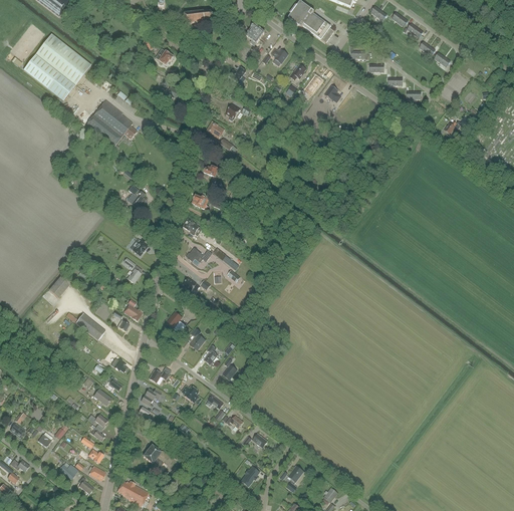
[(39,0),(59,16),(70,0),(39,0)]
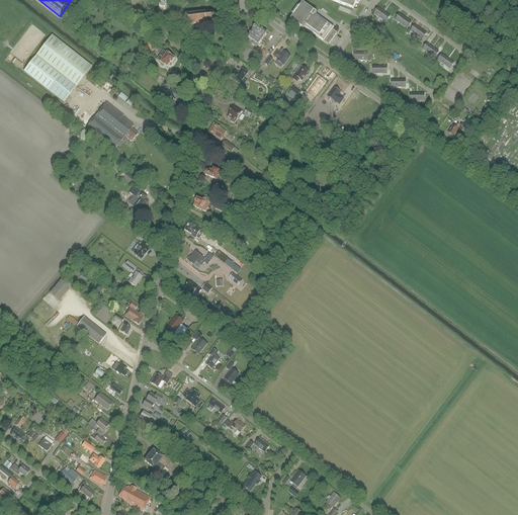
[(318,10),(304,0),(301,4),(300,4),(299,3),(293,11),(294,12),(291,16),(306,26),(307,24),(330,41),(338,30),(316,13),(318,10)]
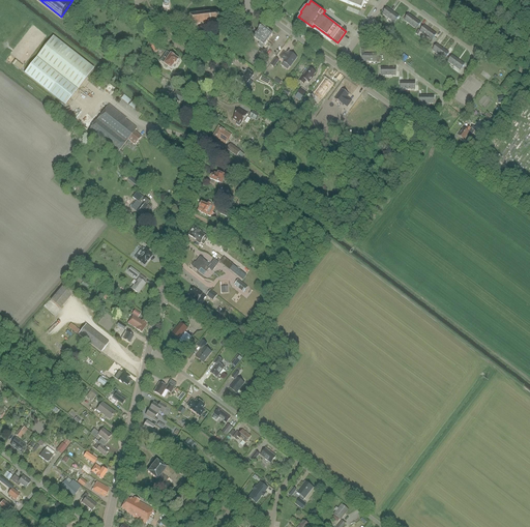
[(387,5),(382,11),(388,16),(392,9),(390,8),(391,8),(387,5)]
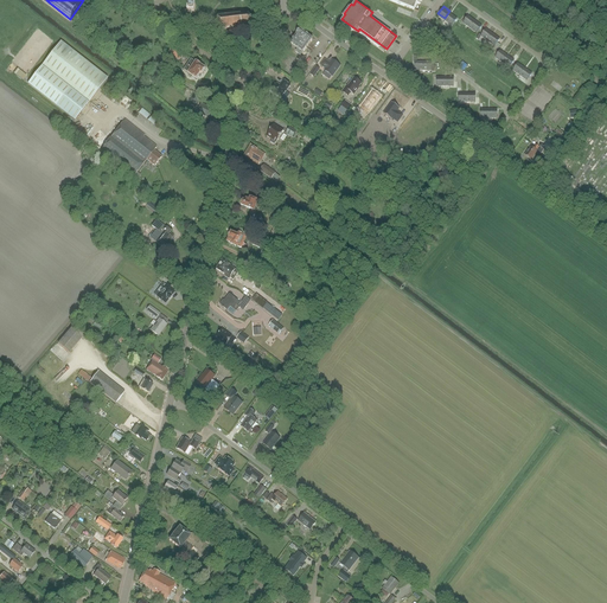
[(254,21),(255,20),(253,18),(253,15),(254,14),(253,14),(251,14),(249,13),(249,12),(248,11),(247,12),(242,13),(242,10),(241,11),(241,12),(235,13),(235,11),(232,11),(232,13),(225,13),(225,12),(224,12),(224,14),(219,14),(217,12),(216,13),(218,15),(218,17),(210,17),(211,25),(218,24),(219,26),(217,29),(218,30),(221,26),(241,25),(241,26),(243,26),(242,23),(246,23),(246,24),(248,24),(248,23),(249,23),(251,24),(251,23),(253,20),(254,21)]
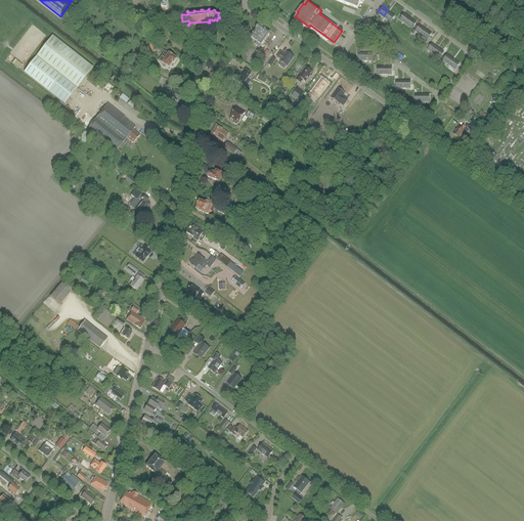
[(388,9),(384,15),(390,19),(394,13),(390,10),(390,11),(388,9)]
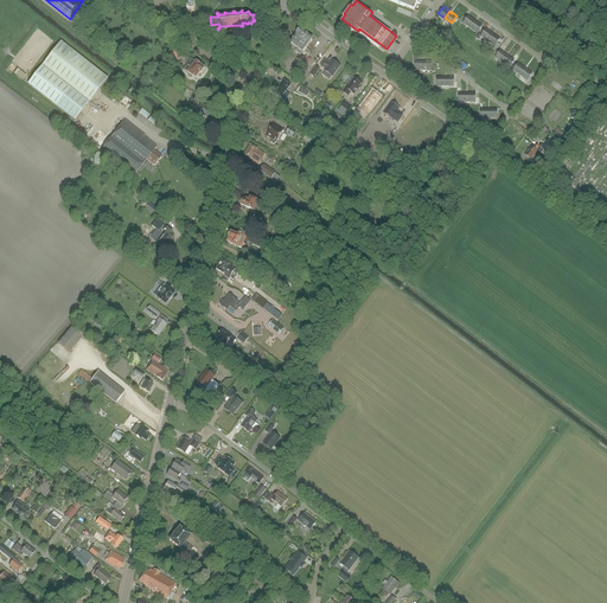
[(468,13),(462,20),(470,25),(474,18),(473,17),(468,13)]
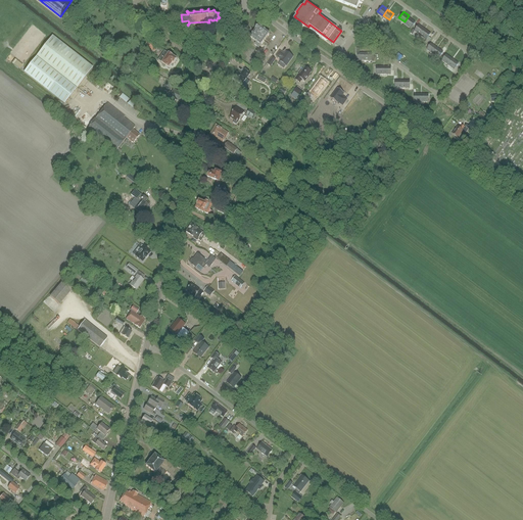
[(409,15),(405,21),(411,26),(415,19),(411,16),(411,17),(409,15)]
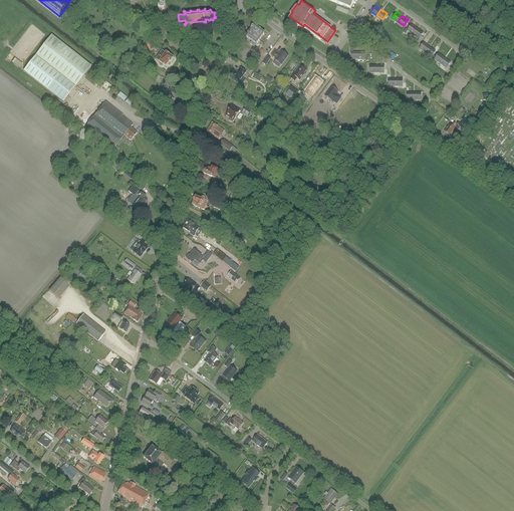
[(251,26),(246,33),(252,38),(250,41),(254,44),(264,30),(261,28),(261,27),(258,26),(254,22),(253,24),(252,23),(250,25),(251,26)]
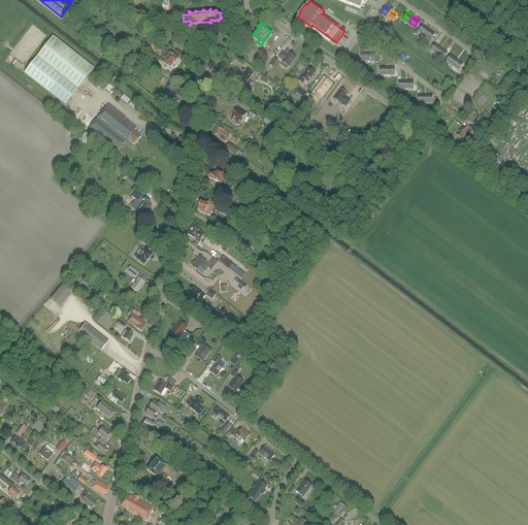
[(419,28),(418,29),(424,33),(428,27),(427,26),(423,23),(419,28)]
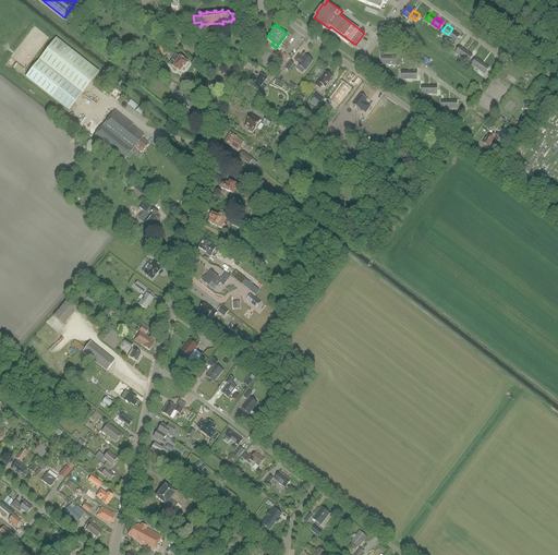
[(452,28),(448,35),(455,39),(457,36),(459,33),(455,29),(455,31),(452,28)]
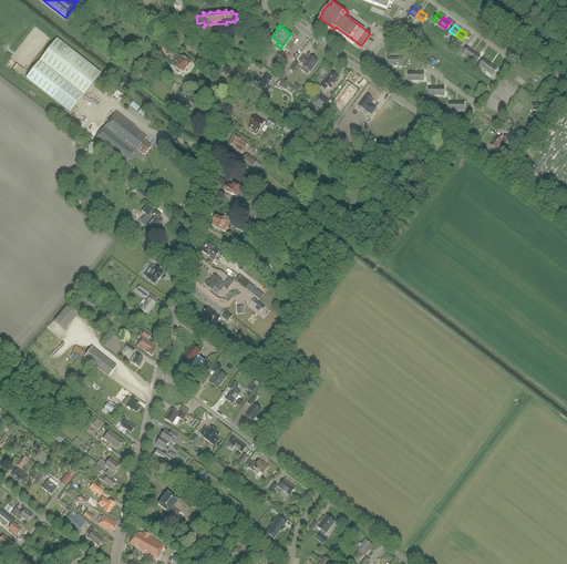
[(39,59),(83,92),(100,71),(57,37),(39,59)]
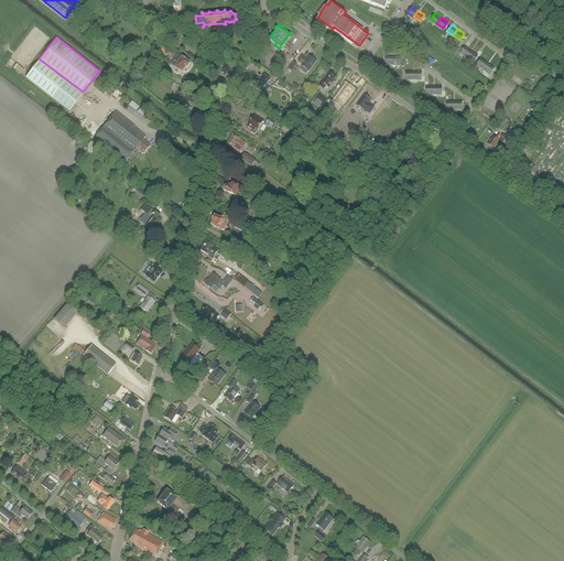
[(161,40),(156,45),(167,53),(171,47),(161,40)]
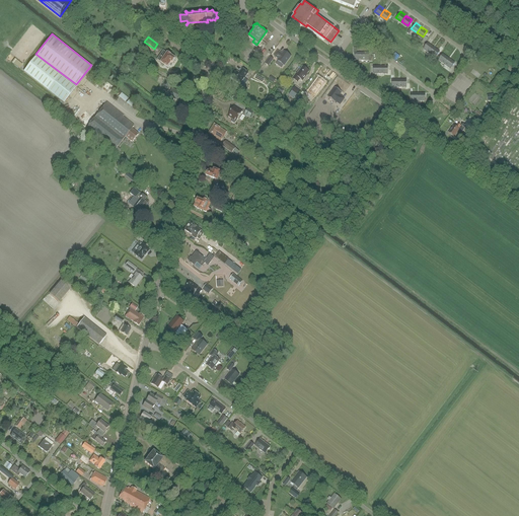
[(425,45),(424,47),(429,51),(434,45),(432,44),(428,41),(426,43),(425,45)]
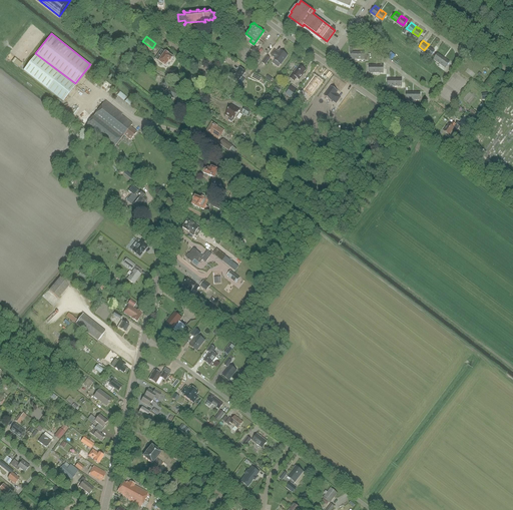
[(350,44),(350,49),(352,49),(352,57),(359,57),(359,49),(354,49),(354,44),(350,44)]
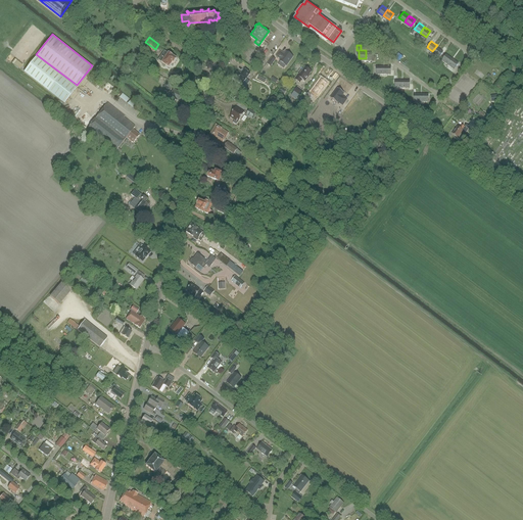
[(437,45),(432,51),(438,55),(443,49),(441,48),(439,46),(438,47),(437,45)]
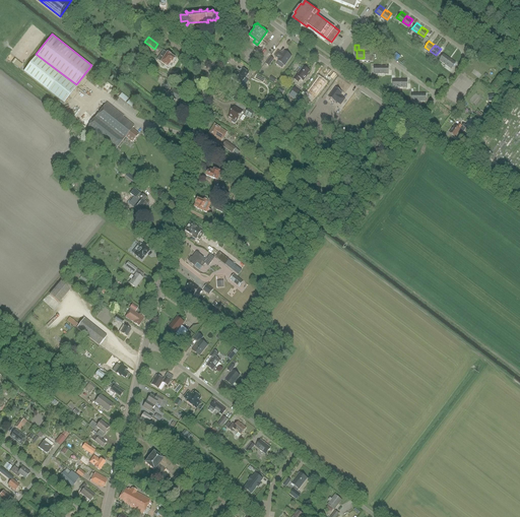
[(173,60),(176,56),(165,48),(157,57),(168,65),(169,64),(170,64),(171,63),(171,62),(172,59),(173,60)]
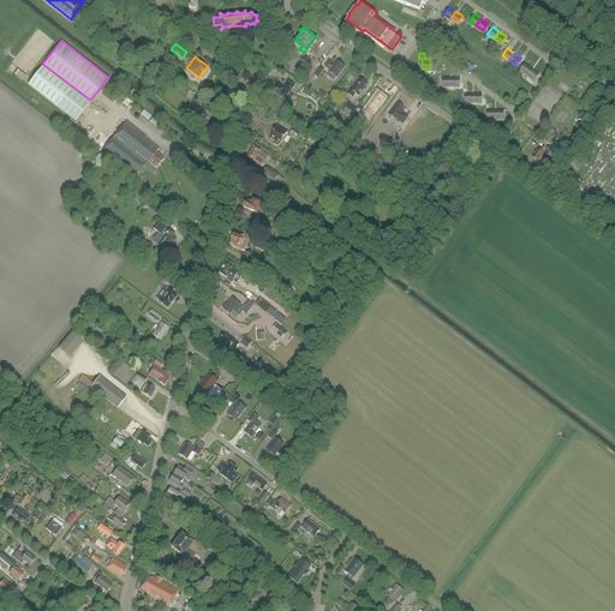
[(329,57),(324,63),(330,66),(329,69),(336,73),(345,63),(336,58),(334,60),(329,57)]
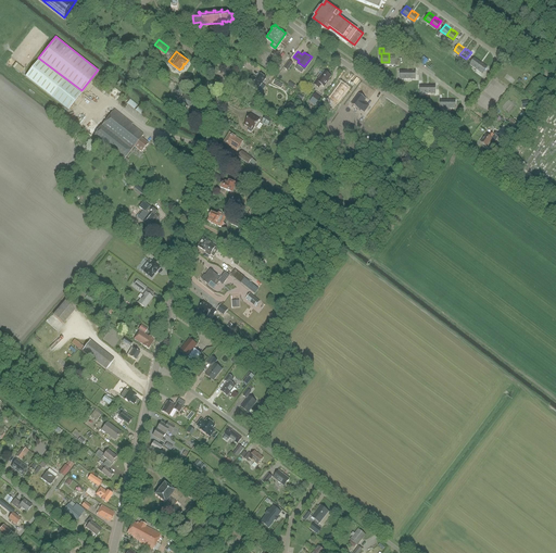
[(150,57),(144,52),(137,63),(142,67),(150,57)]
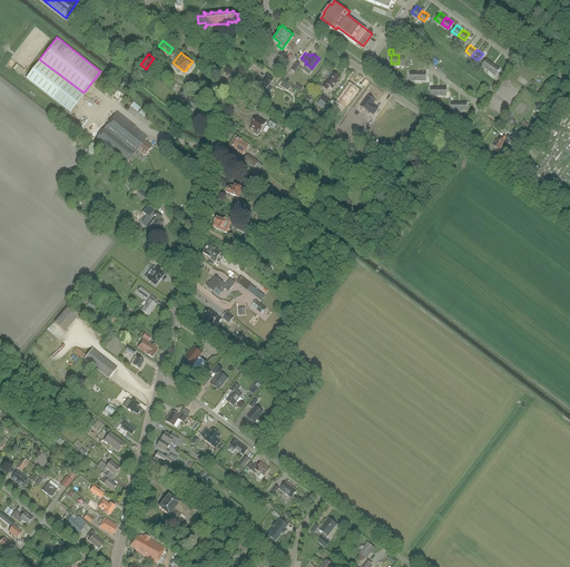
[(399,55),(399,64),(406,64),(406,65),(410,65),(410,58),(406,58),(406,55),(399,55)]
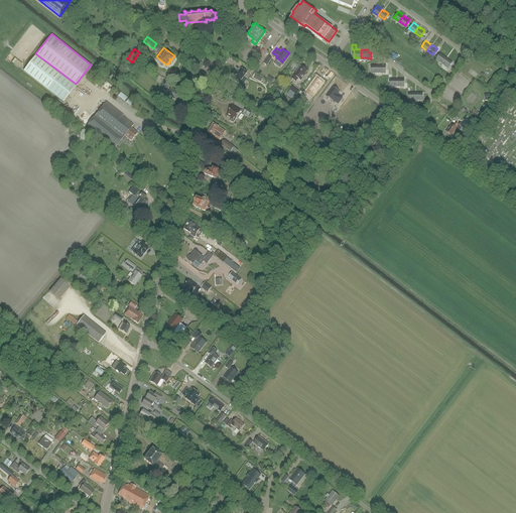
[(440,51),(436,57),(441,61),(445,55),(444,54),(440,51)]
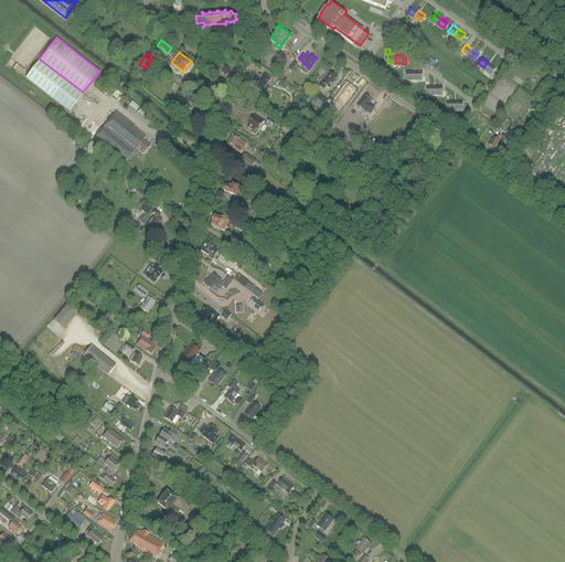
[(70,109),(83,92),(39,59),(25,75),(70,109)]
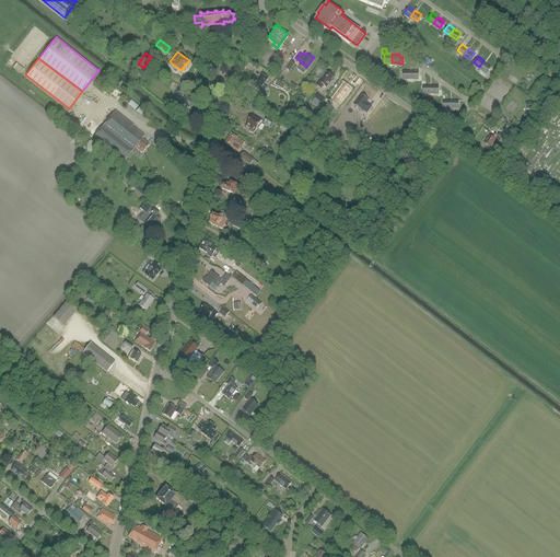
[(296,61),(292,58),(287,66),(291,68),(296,61)]
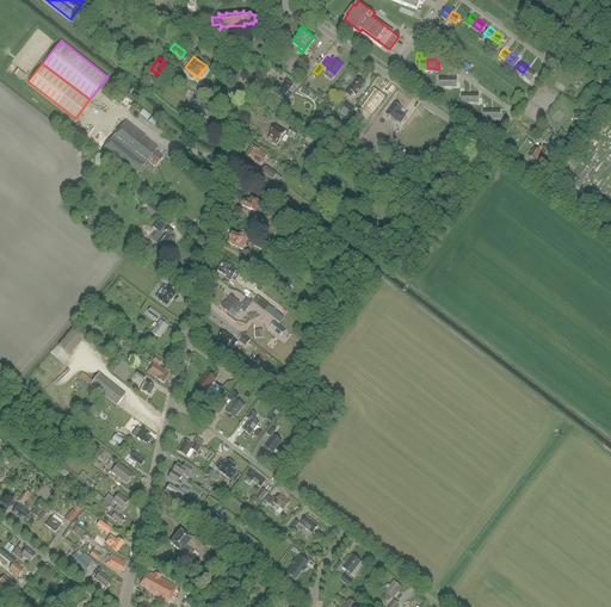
[(24,76),(26,73),(18,66),(14,69),(24,76)]
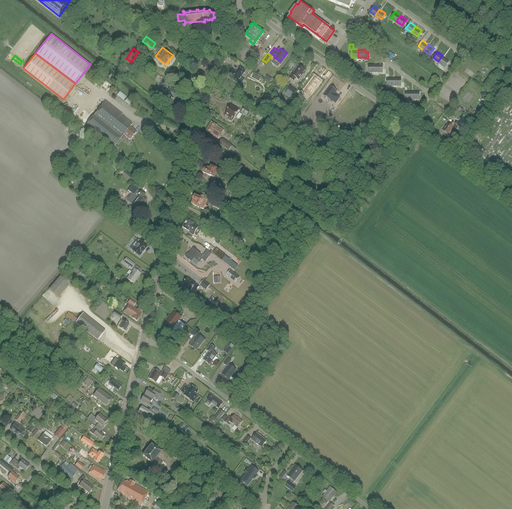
[(442,55),(438,61),(444,65),(449,59),(445,56),(444,57),(442,55)]
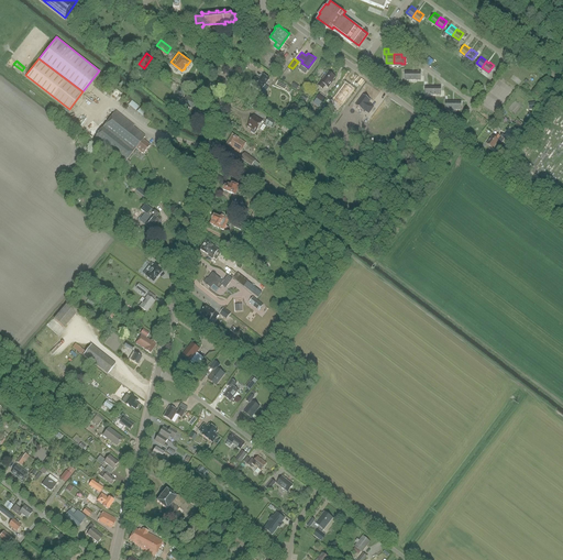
[(321,76),(317,81),(322,86),(326,83),(328,85),(331,80),(331,79),(335,74),(334,73),(334,72),(332,70),(331,70),(328,68),(322,76),(321,76)]
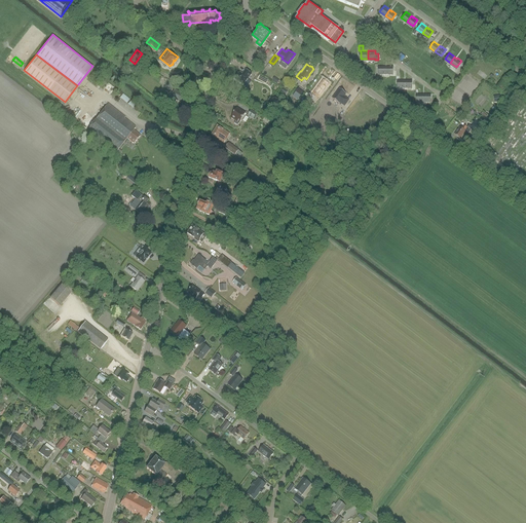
[(386,65),(386,72),(395,72),(393,73),(397,73),(397,68),(395,68),(395,65),(386,65)]
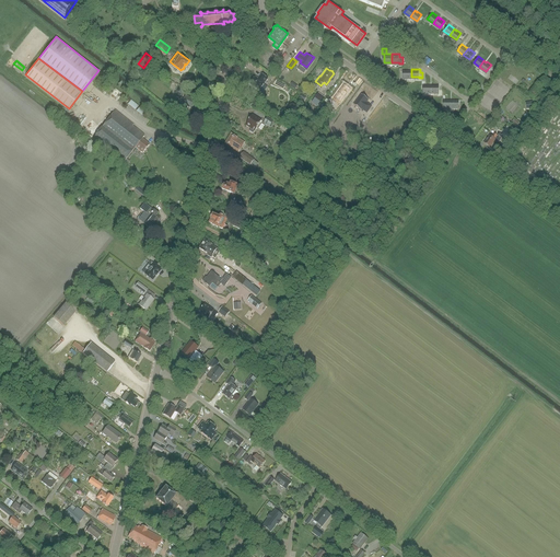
[(257,76),(255,73),(249,81),(259,88),(265,81),(264,81),(267,76),(261,71),(257,76)]
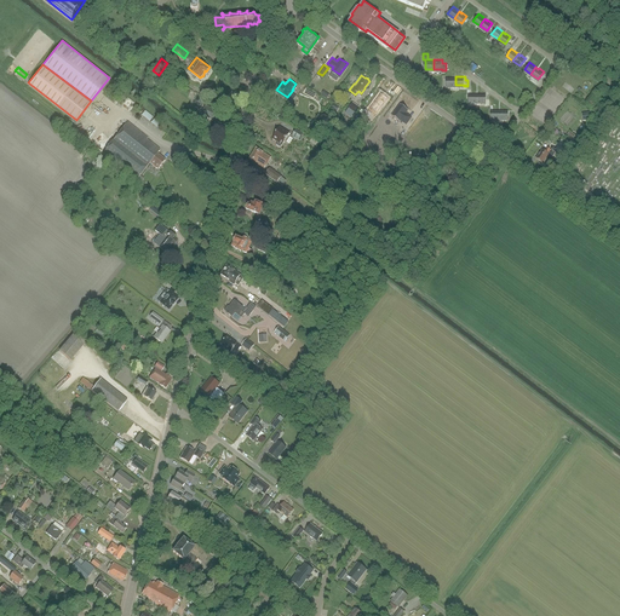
[(478,102),(478,92),(471,92),(471,86),(468,86),(468,92),(469,92),(469,102),(478,102)]
